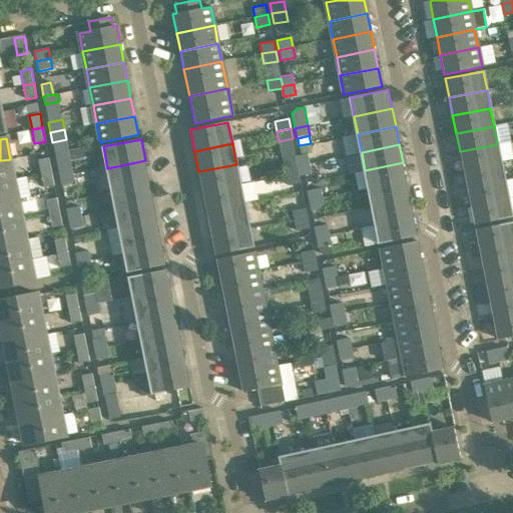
[(460,151),(463,169),(501,162),(497,144),(460,151)]
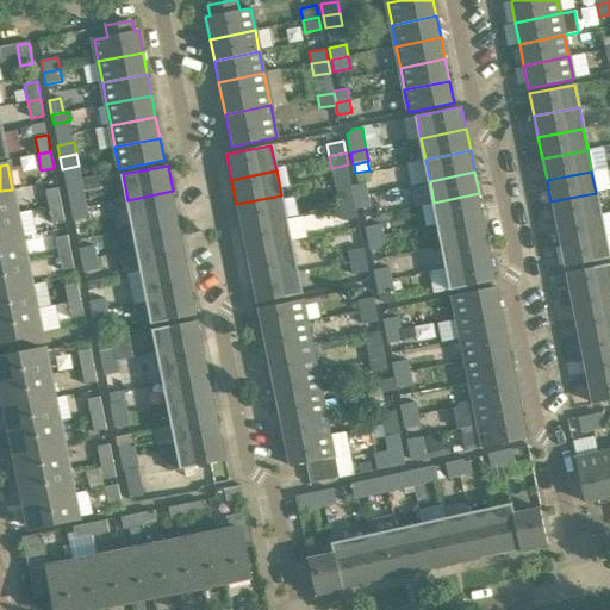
[(81,179),(85,192),(110,187),(107,174),(81,179)]
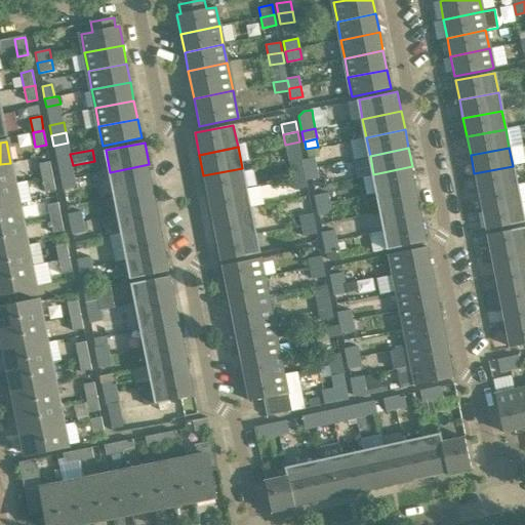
[(303,160),(304,167),(305,167),(305,170),(317,167),(315,158),(303,160)]
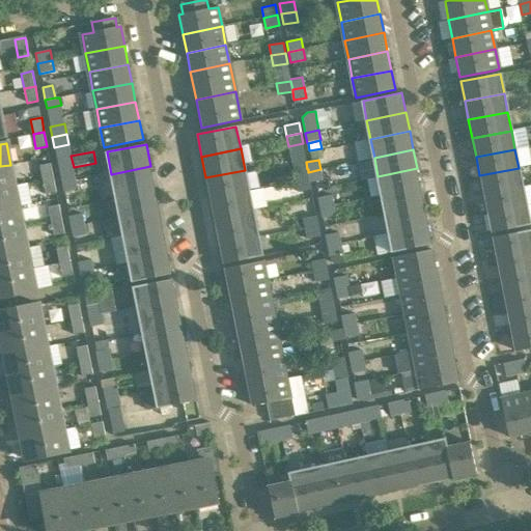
[(39,165),(43,179),(53,177),(51,163),(39,165)]
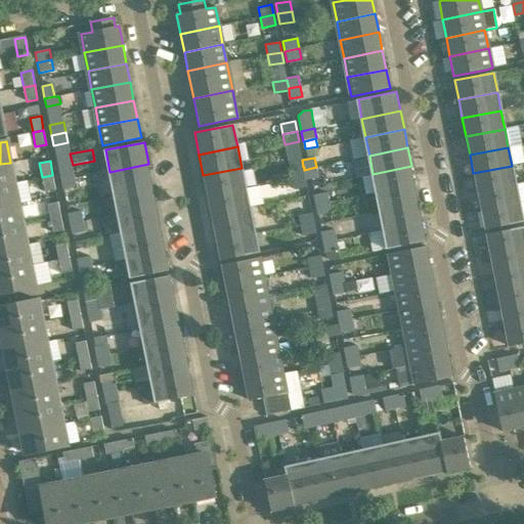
[(0,164),(0,185),(14,183),(10,163),(0,164)]
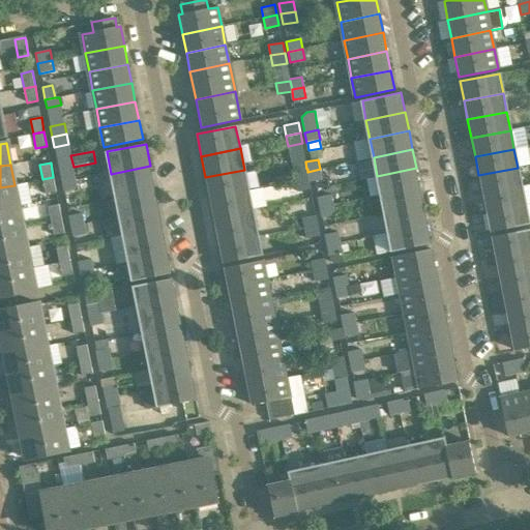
[(154,187),(150,166),(111,174),(115,195),(154,187)]
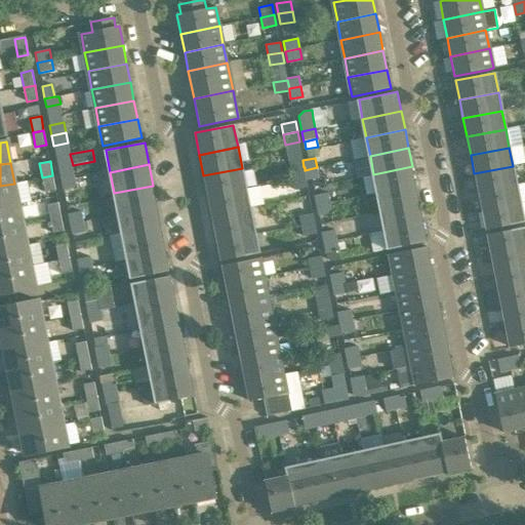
[(415,186),(412,166),(373,174),(377,193),(415,186)]
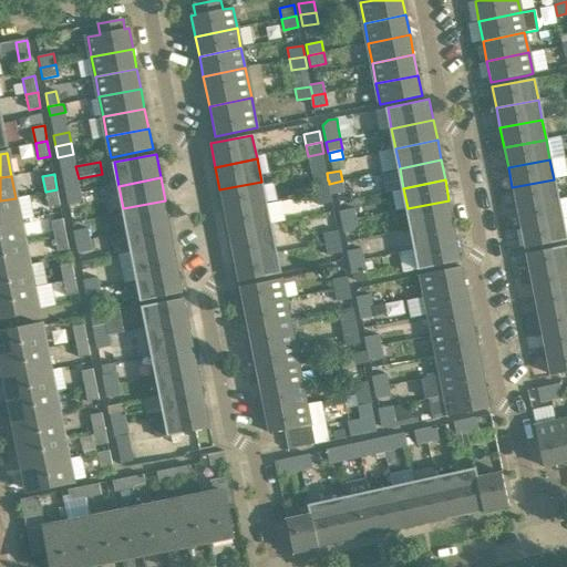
[(516,207),(558,199),(554,179),(512,187),(516,207)]
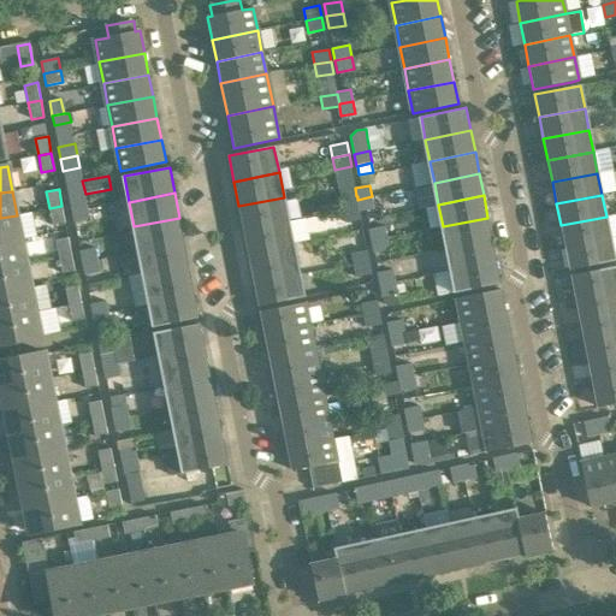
[(71,211),(88,208),(86,196),(69,200),(71,211)]
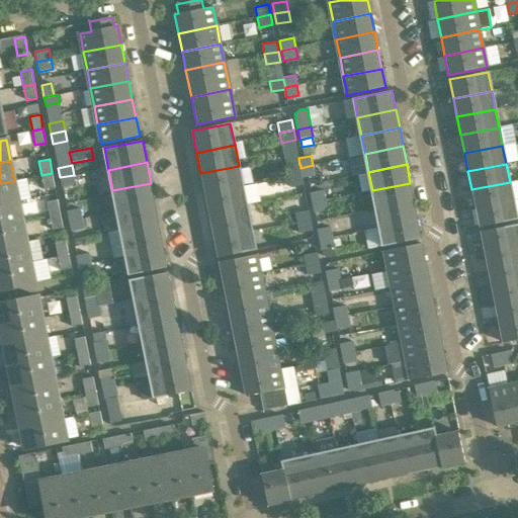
[(301,175),(300,168),(300,165),(299,165),(286,168),(288,178),(301,175)]
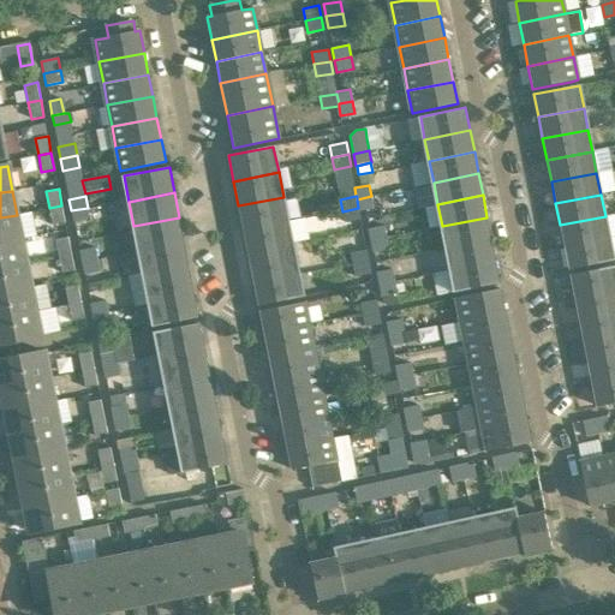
[(359,212),(374,208),(371,196),(357,199),(358,208),(359,212)]
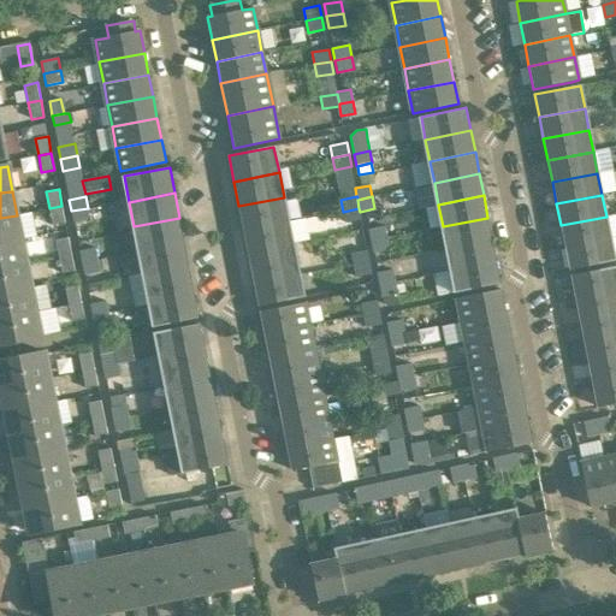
[(238,206),(243,231),(289,221),(284,197),(238,206)]
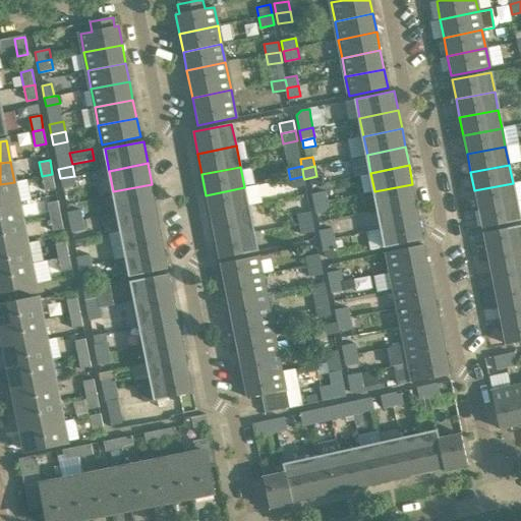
[(55,188),(52,174),(42,176),(45,190),(55,188)]
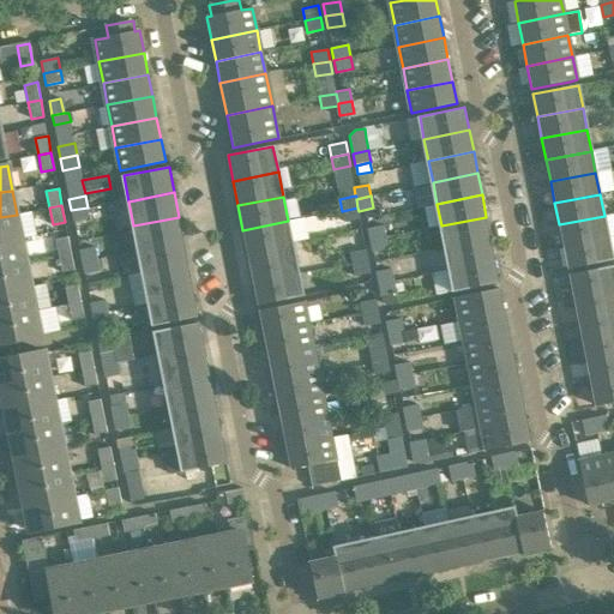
[(90,218),(88,208),(71,210),(73,222),(90,218)]
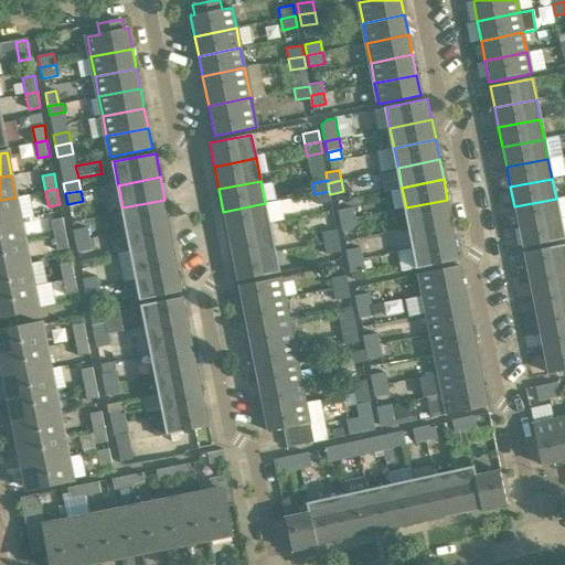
[(329,191),(315,194),(317,205),(332,202),(330,194),(329,191)]
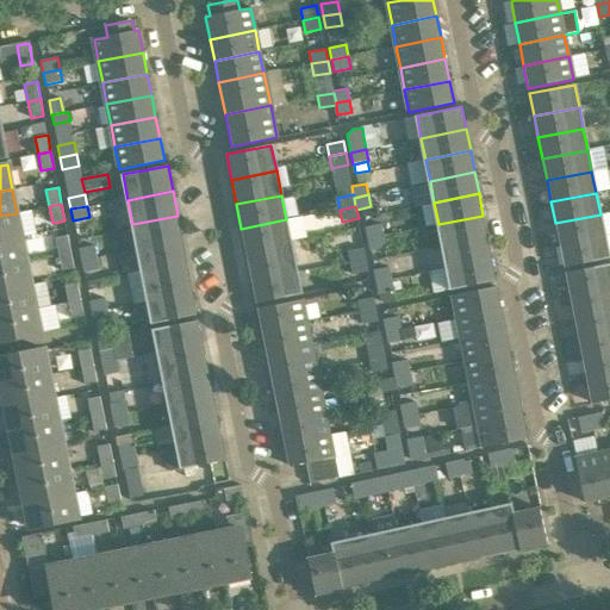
[(0,216),(0,241),(22,237),(17,213),(0,216)]
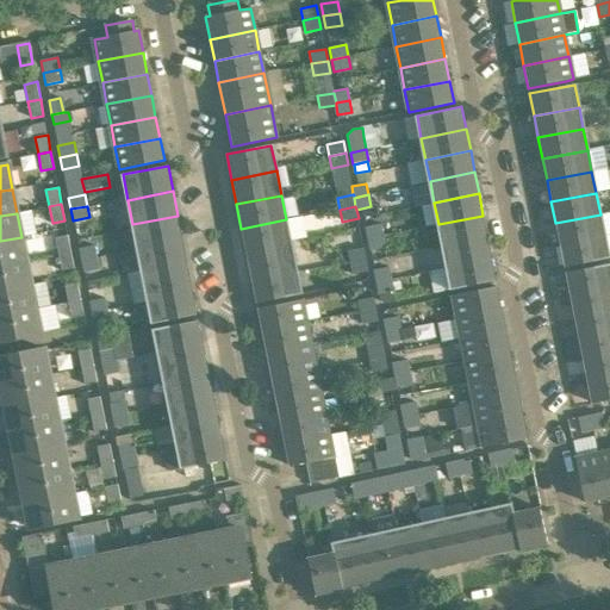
[(555,223),(560,244),(604,236),(601,215),(555,223)]
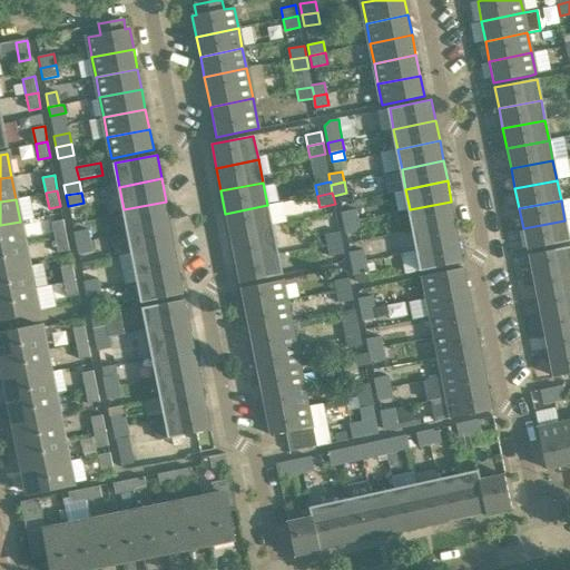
[(124,209),(128,233),(170,224),(166,202),(124,209)]
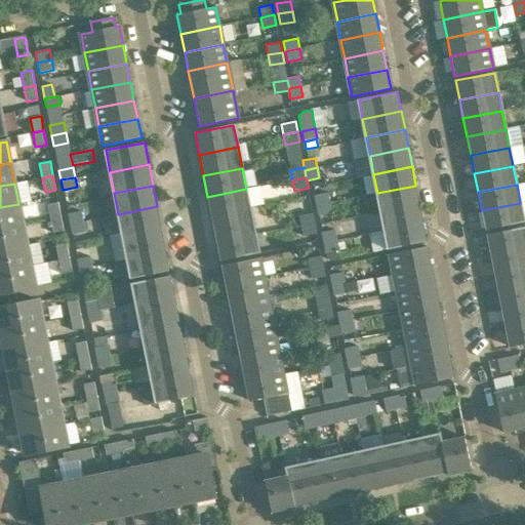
[(419,204),(415,186),(377,193),(380,211),(419,204)]
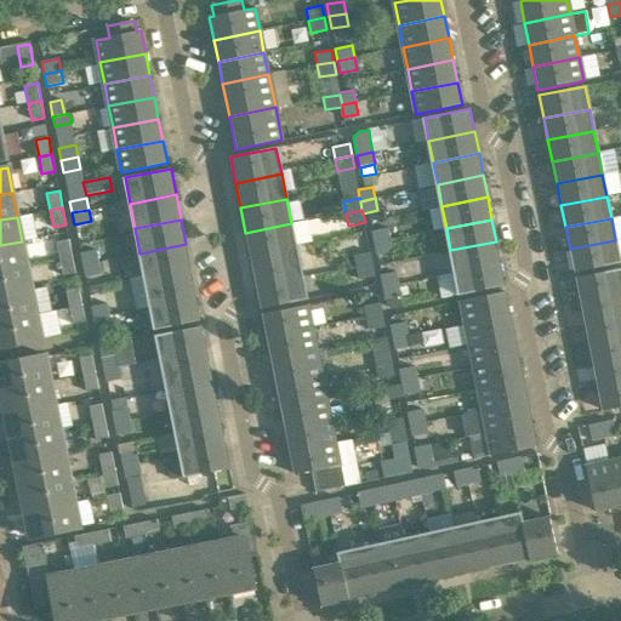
[(245,233),(250,257),(296,249),(291,223),(245,233)]
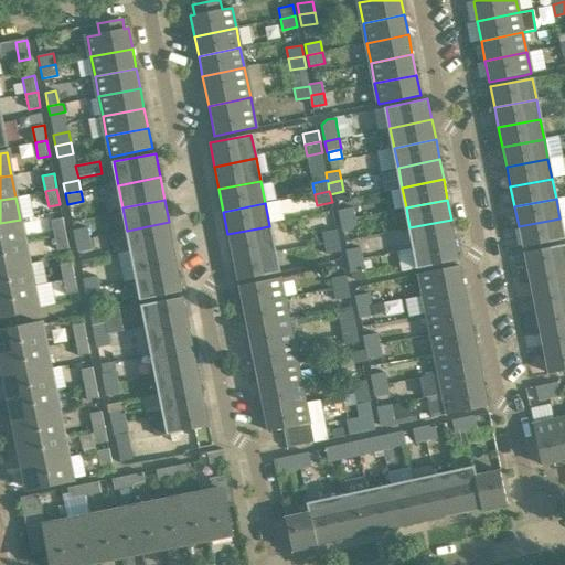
[(340,221),(354,219),(352,208),(338,210),(340,221)]
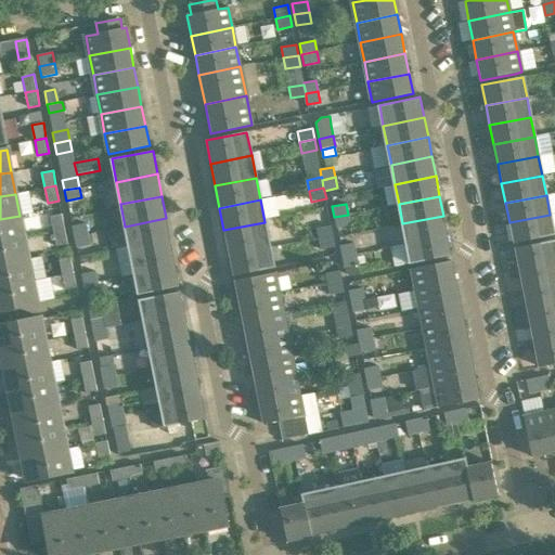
[(53,231),(64,229),(62,214),(50,216),(53,231)]
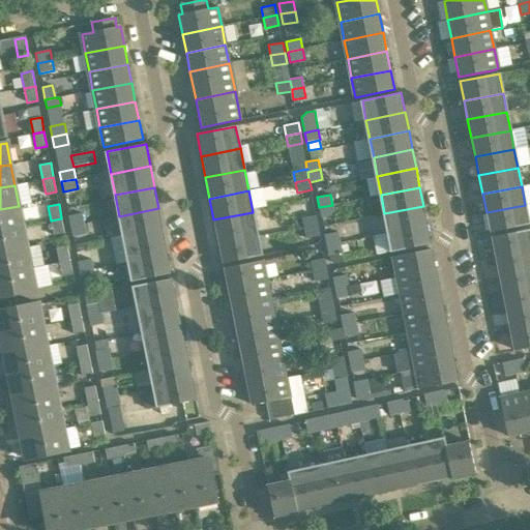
[(332,205),(319,207),(321,217),(334,215),(332,205)]
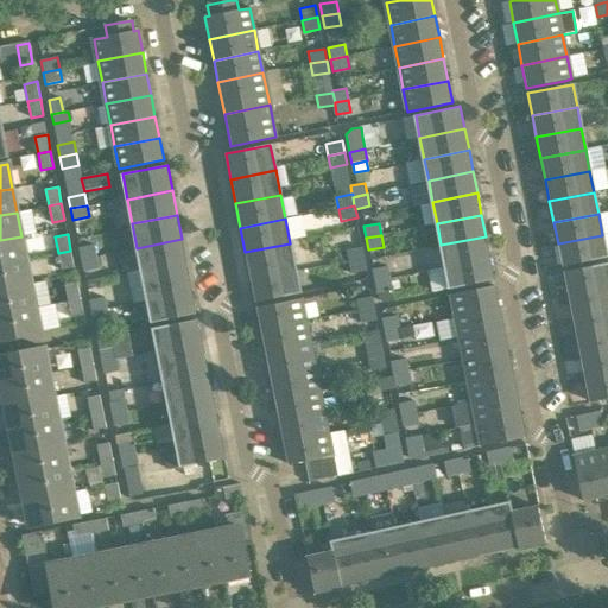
[(562,266),(600,259),(607,258),(602,235),(558,244),(562,266)]
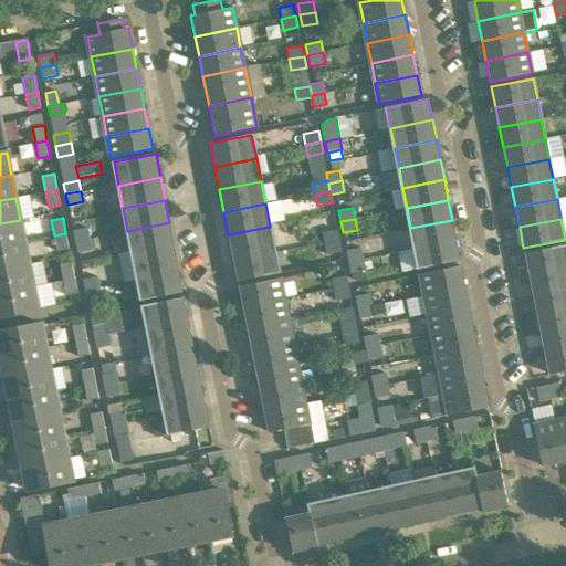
[(0,223),(0,247),(24,242),(20,220),(0,223)]
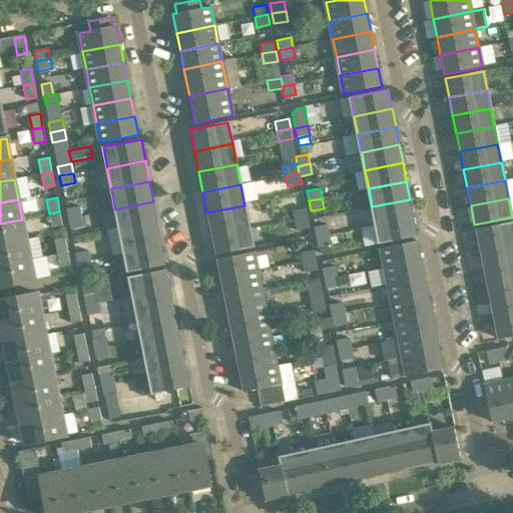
[(413,217),(410,199),(372,206),(376,224),(413,217)]
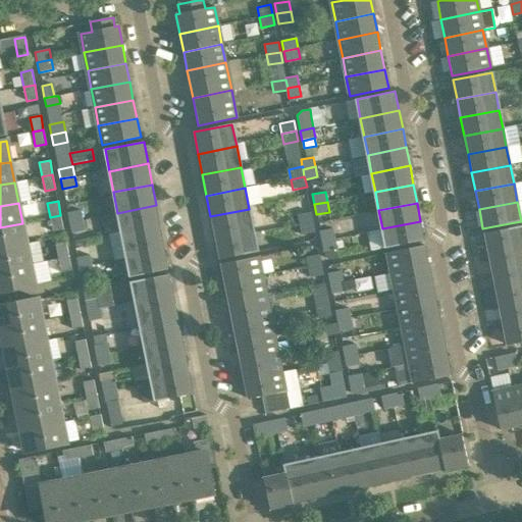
[(160,226),(156,205),(117,213),(121,233),(160,226)]
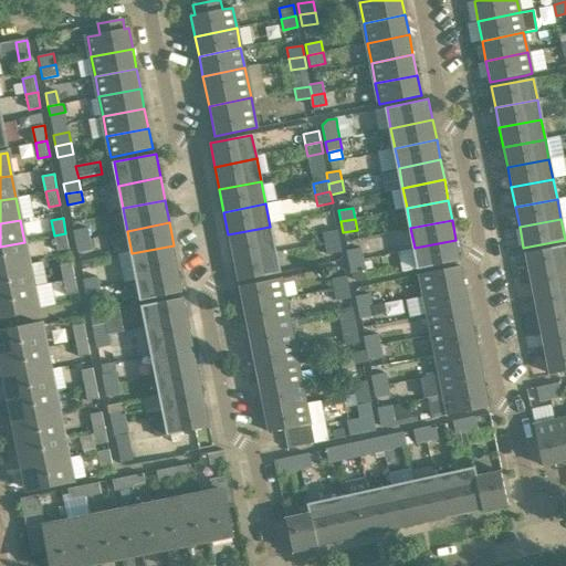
[(228,234),(232,258),(274,249),(270,227),(228,234)]
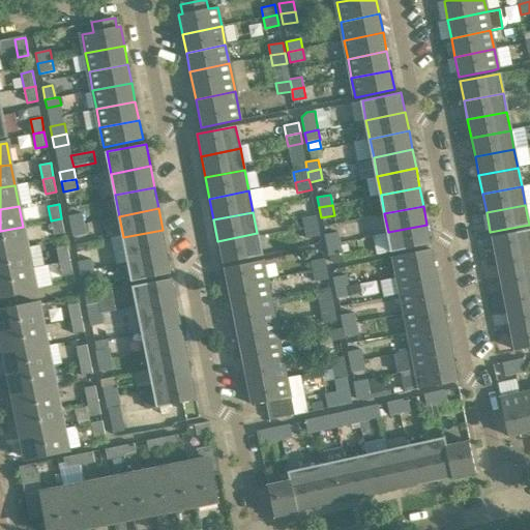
[(69,226),(84,224),(82,213),(67,216),(69,226)]
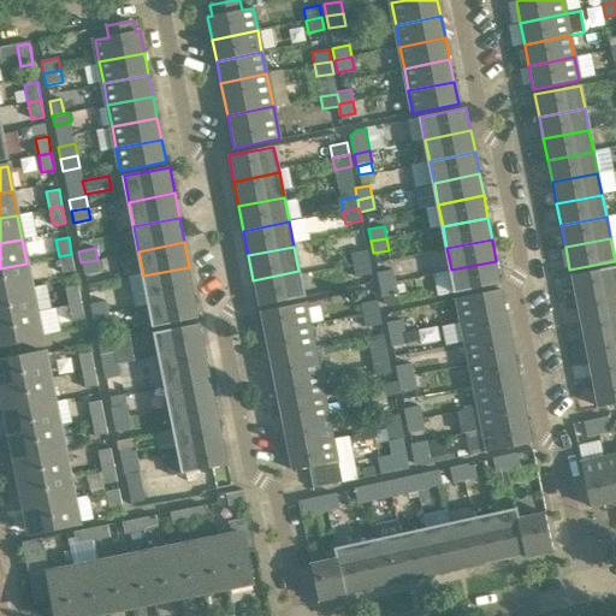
[(351,253),(354,265),(369,262),(367,250),(351,253)]
